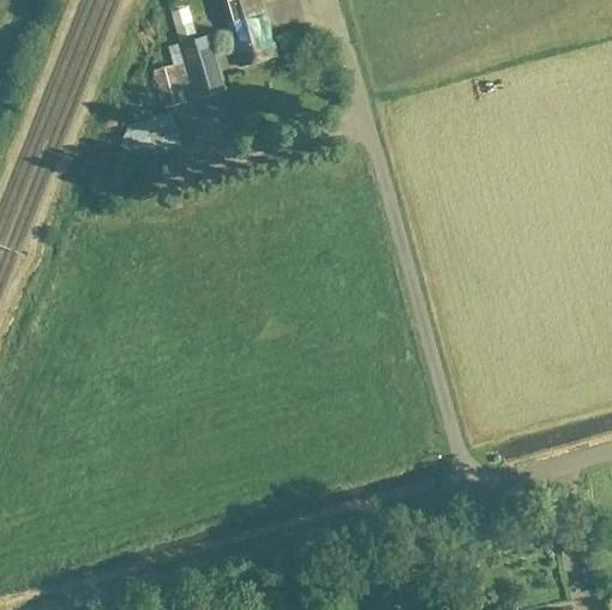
[(249,10),(264,5),(262,0),(221,0),(223,11),(247,5),(249,10)]
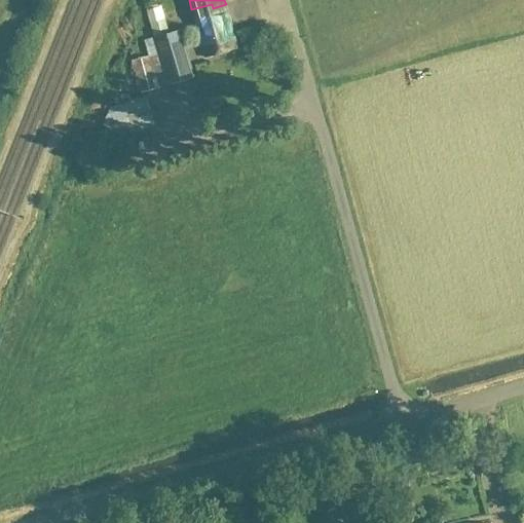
[(154,36),(144,39),(148,54),(133,60),(142,91),(194,77),(181,29),(169,32),(161,4),(147,8),(154,36)]
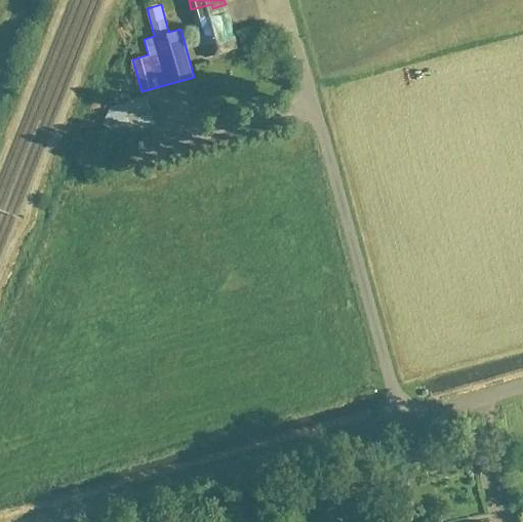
[(211,4),(191,9),(204,56),(237,47),(226,4),(212,8),(211,4)]
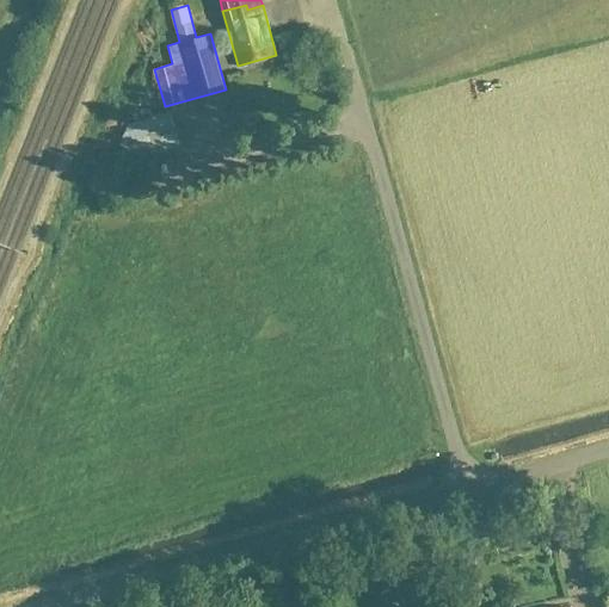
[(307,26),(277,36),(283,54),(307,45),(303,33),(308,31),(307,26)]
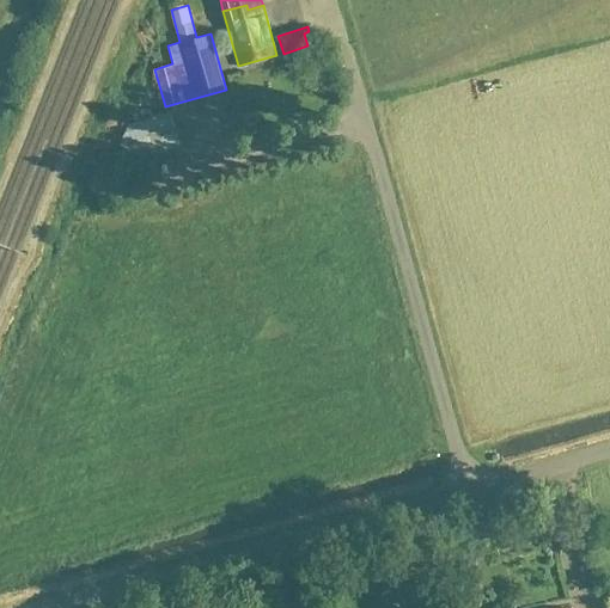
[(171,114),(117,127),(124,157),(153,149),(154,152),(158,151),(160,158),(170,155),(168,148),(180,145),(171,114)]
